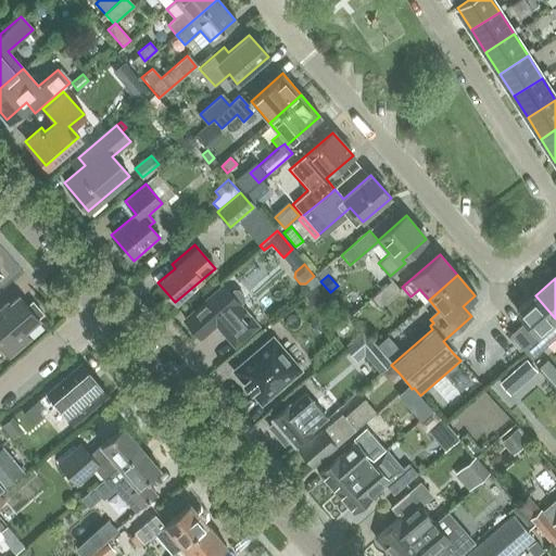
[(370,299),(379,308),(401,291),(392,280),(370,299)]
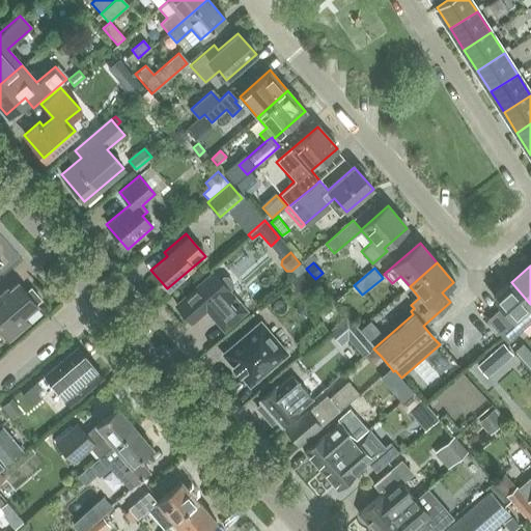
[(224,331),(248,311),(230,291),(234,287),(234,282),(229,276),(224,276),(220,280),(213,272),(176,304),(192,323),(206,311),(224,331)]
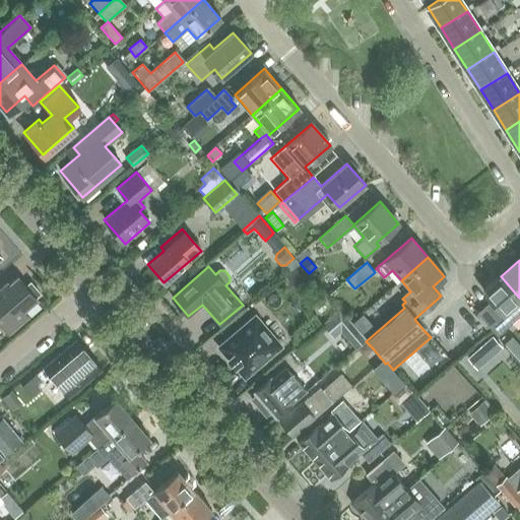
[(299,266),(286,276),(301,293),(313,282),(299,266)]
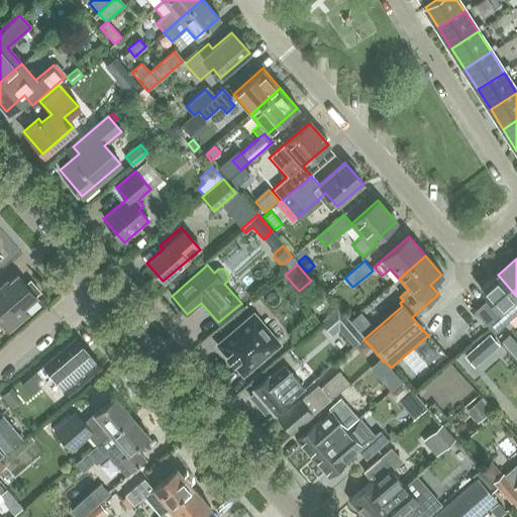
[(516,313),(516,296),(498,275),(480,290),(488,300),(475,312),(494,334),(516,313)]
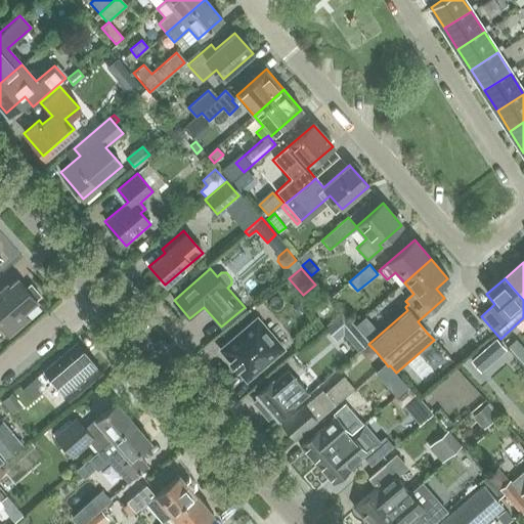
[(18,279),(0,295),(0,324),(9,336),(29,319),(24,313),(38,302),(36,300),(41,296),(31,285),(27,289),(18,279)]
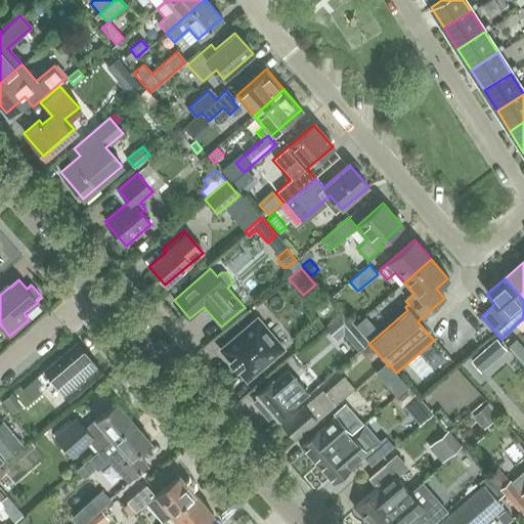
[(257,317),(220,349),(247,381),(284,349),(257,317)]
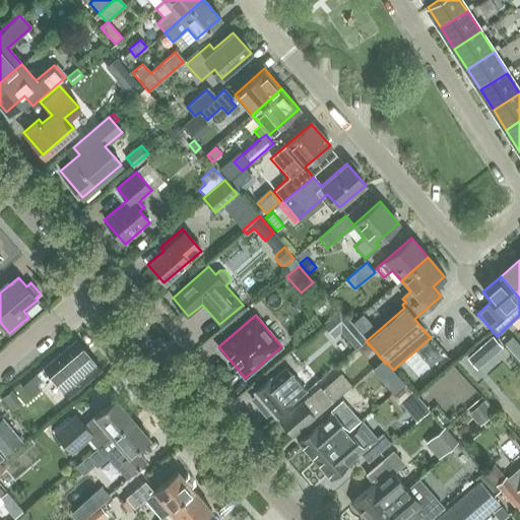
[(338,330),(354,348),(356,347),(365,340),(348,322),(338,330)]
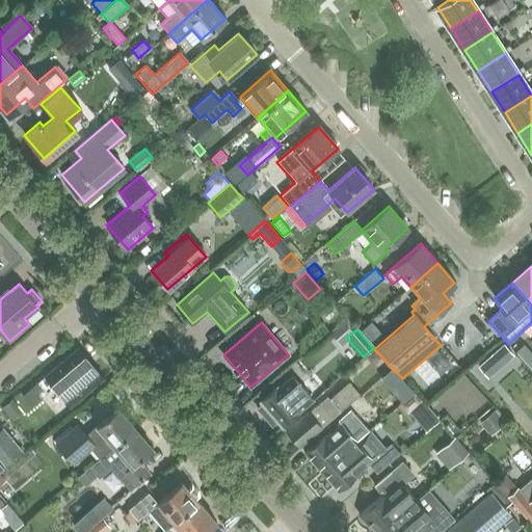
[(503,343),(494,351),(503,363),(513,354),(503,343)]
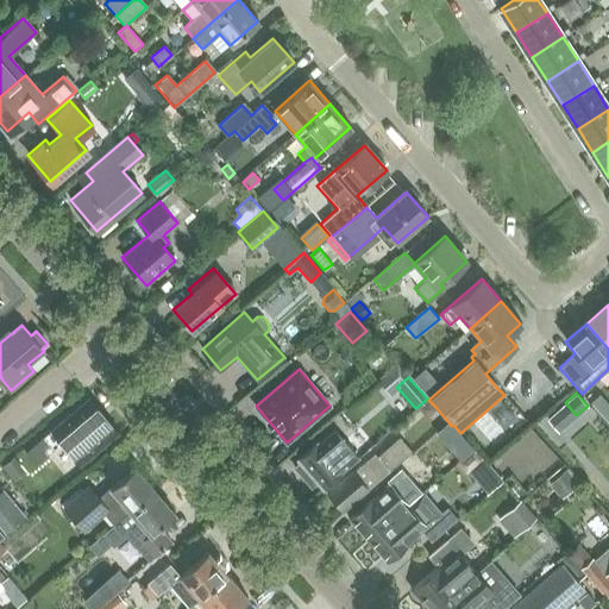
[(26,452),(37,464),(62,444),(80,465),(119,432),(90,399),(51,431),(52,431),(26,452)]
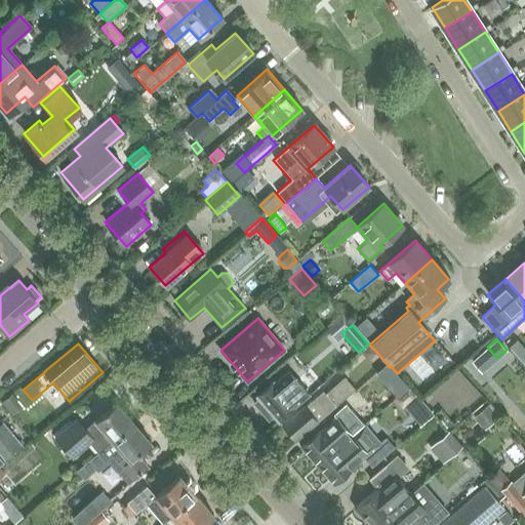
[(368,344),(360,351),(368,359),(376,352),(369,345),(368,344)]
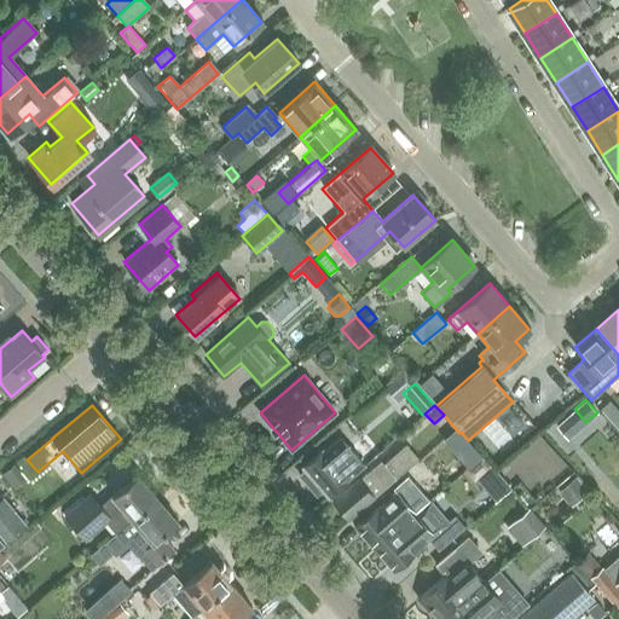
[(444,439),(452,449),(464,439),(458,433),(456,429),(444,439)]
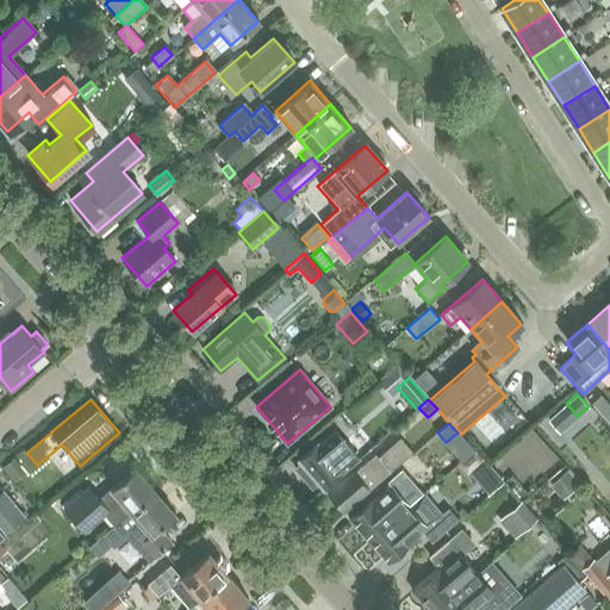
[(296,468),(312,487),(317,483),(324,491),(343,474),(343,473),(360,459),(335,430),(318,444),(318,443),(298,461),(300,464),(296,468)]
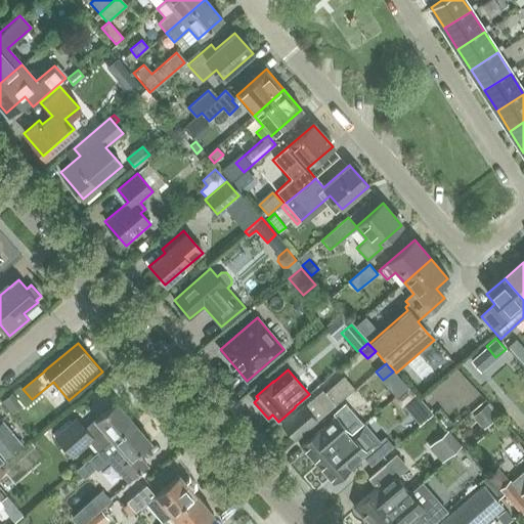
[(336,405),(337,406),(356,390),(353,387),(344,376),(324,392),(323,391),(304,406),(303,405),(280,424),(295,439),(336,405)]
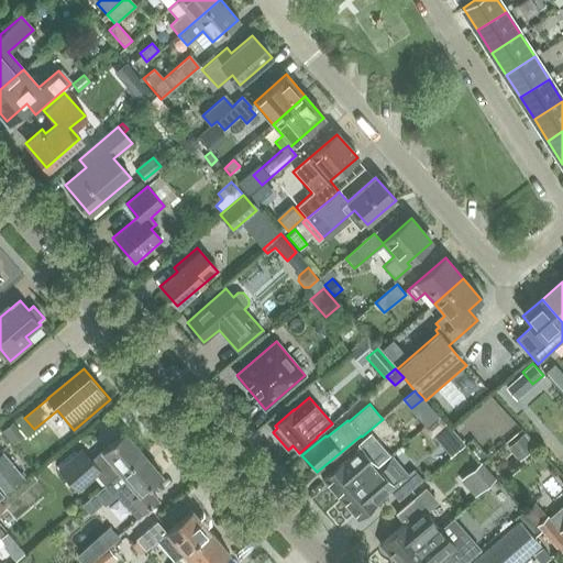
[(438,414),(421,428),(431,439),(448,424),(438,414)]
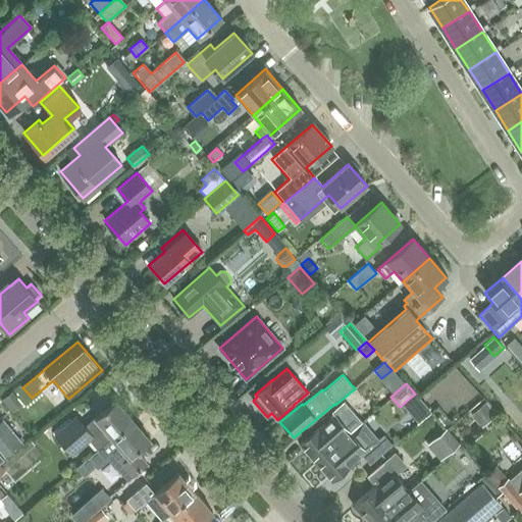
[(364,398),(355,388),(335,405),(345,415),(364,398)]
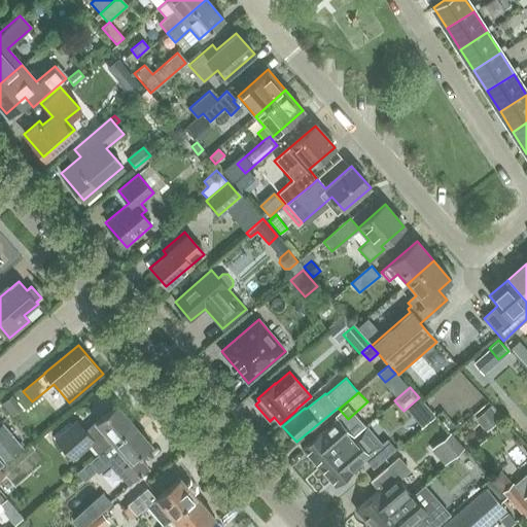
[(90,443),(99,453),(134,423),(117,403),(86,429),(78,421),(56,440),(71,458),(90,443)]
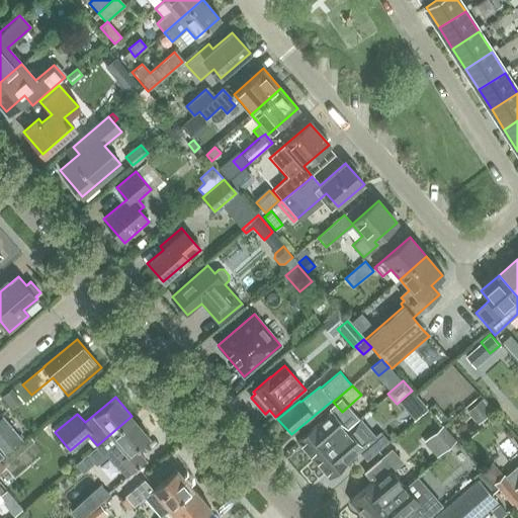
[(482,399),(467,411),(479,423),(493,411),(482,399)]
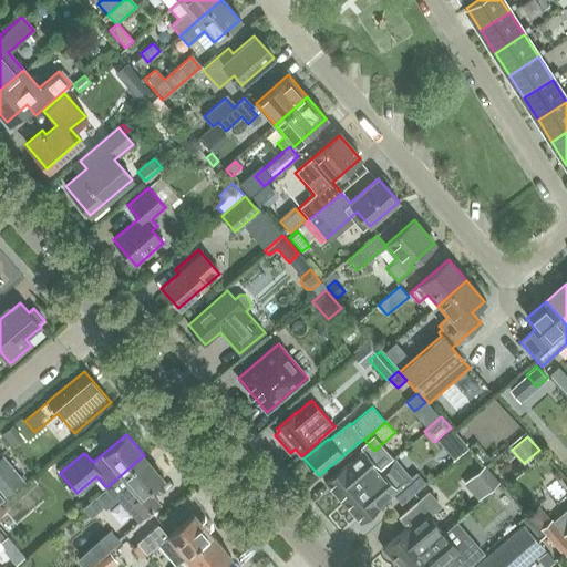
[(323,482),(341,502),(379,468),(388,461),(377,449),(374,451),(368,456),(362,450),(346,464),(344,463),(337,471),(323,482)]
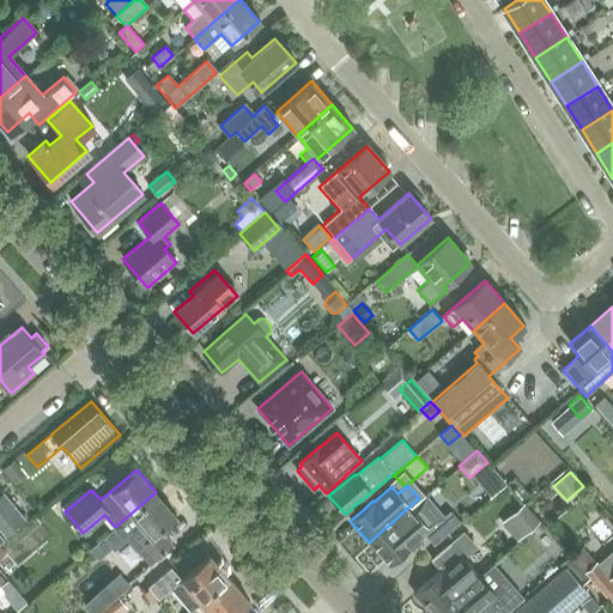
[(176,515),(156,492),(115,527),(104,536),(105,538),(113,547),(128,534),(139,546),(143,544),(156,558),(171,545),(159,529),(176,515)]
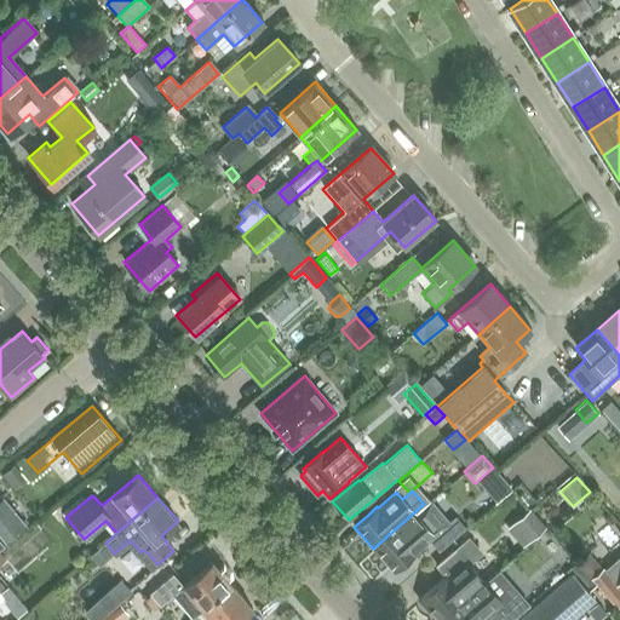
[(414,512),(373,549),(392,570),(415,551),(428,540),(438,552),(464,529),(454,517),(449,522),(430,499),(424,504),(414,512)]
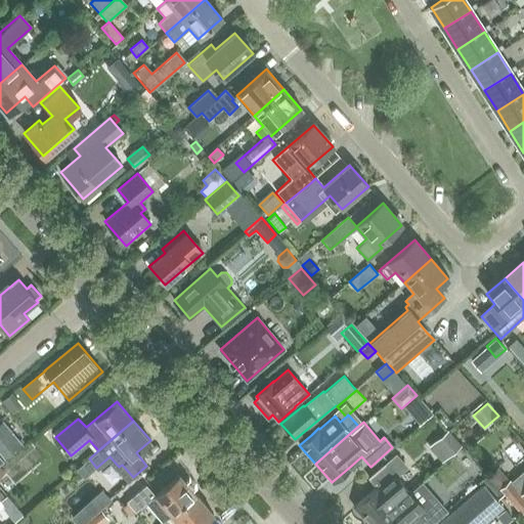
[(0,424),(0,450),(5,457),(20,444),(2,423),(0,424)]
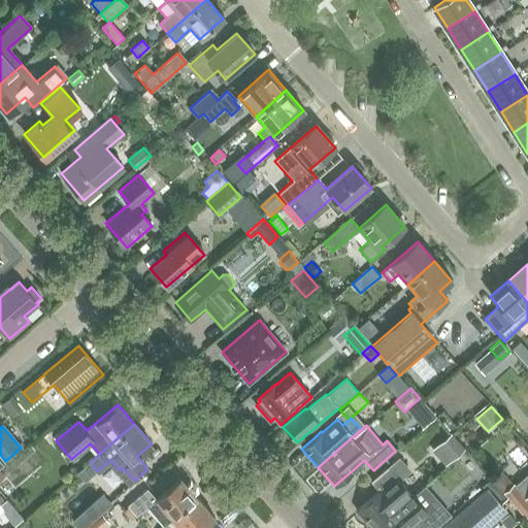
[(438,444),(451,460),(463,449),(451,434),(438,444)]
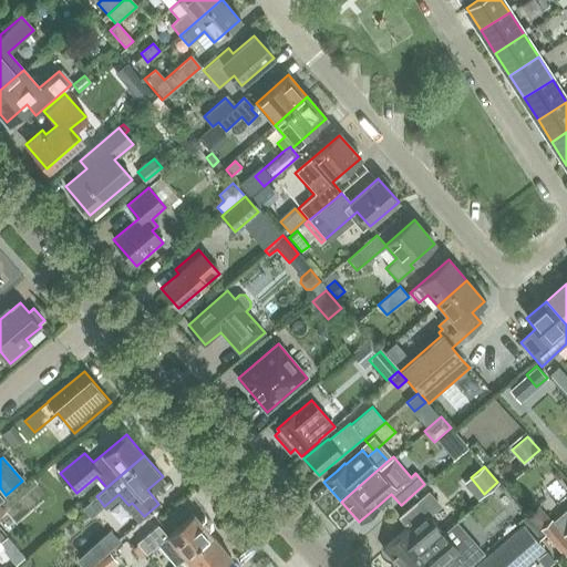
[(47,468),(35,477),(43,486),(53,476),(47,468)]
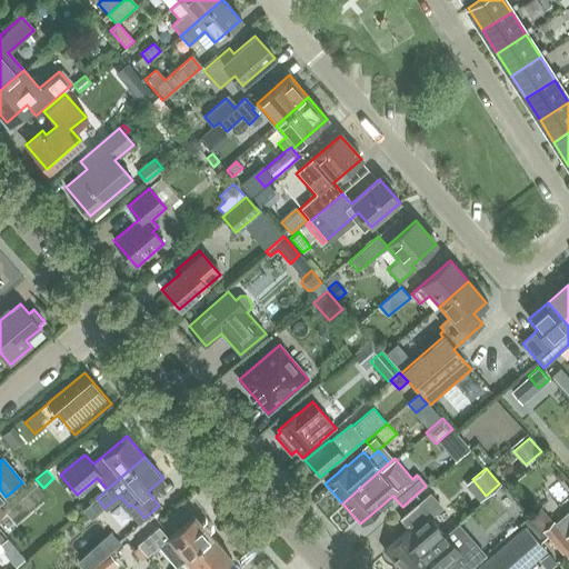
[(399,568),(401,568),(427,548),(443,532),(427,513),(439,503),(430,492),(400,518),(409,528),(383,550),(399,568)]
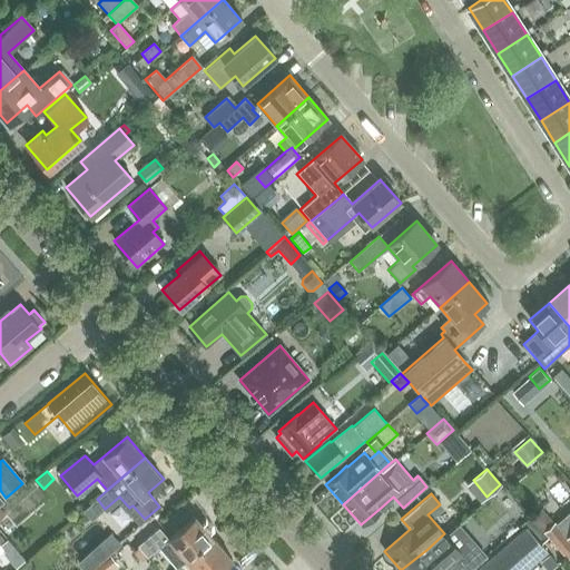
[(98,500),(85,512),(91,520),(105,509),(98,500)]
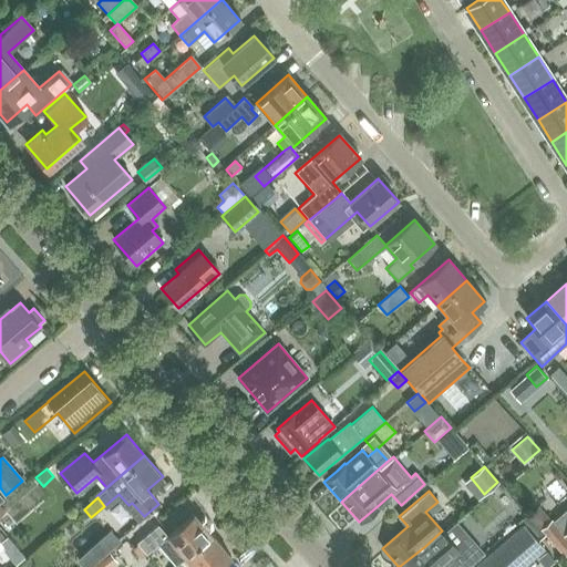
[(539,505),(528,514),(540,529),(563,555),(566,550),(566,508),(553,521),(552,519),(539,505)]
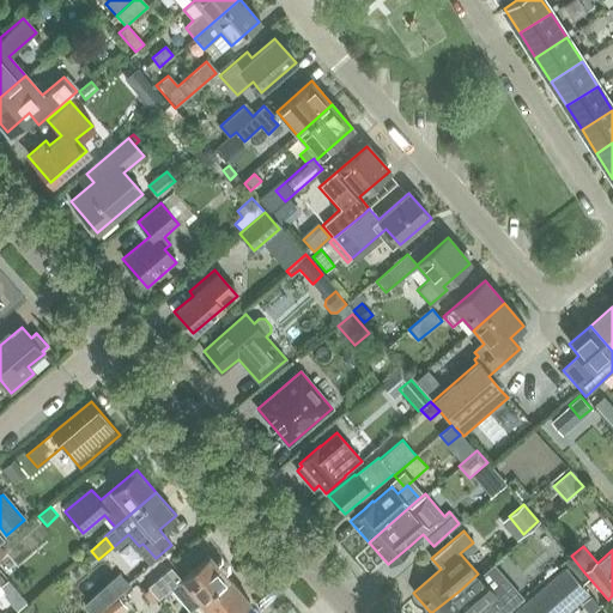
[(190,612),(202,602),(230,578),(211,556),(194,569),(182,578),(171,568),(150,587),(159,599),(171,589),(190,612)]
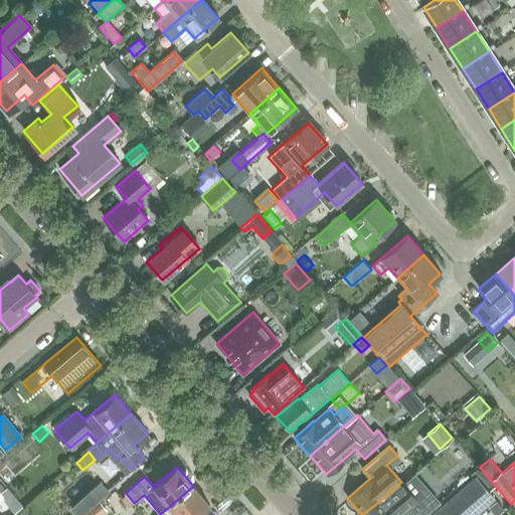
[(386,496),(363,514),(396,514),(398,514),(423,514),(441,501),(415,472),(402,483),(401,482),(386,496)]
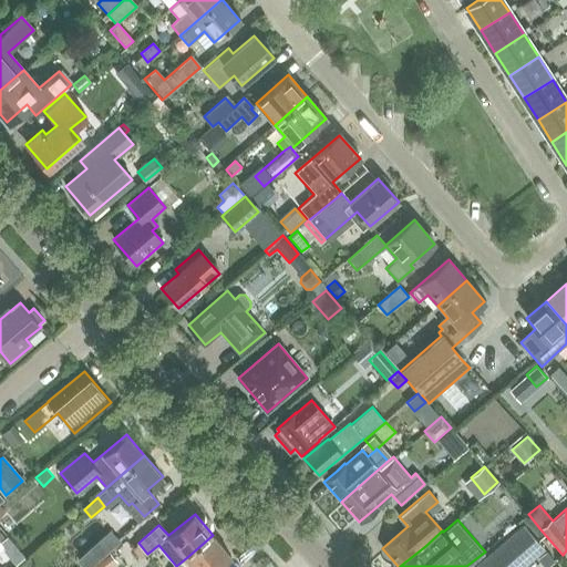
[(539,566),(533,558),(543,549),(524,526),(475,566),(539,566)]
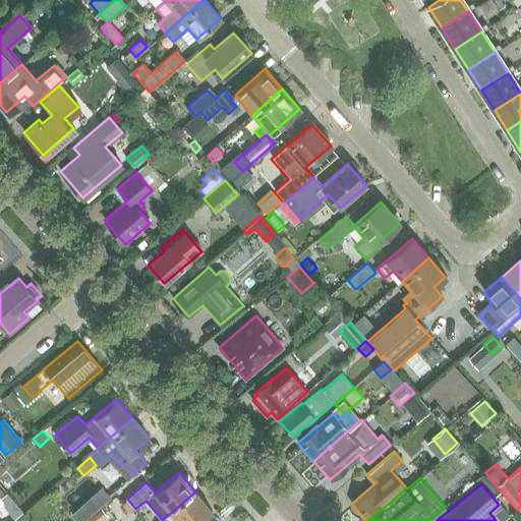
[(103,486),(71,514),(77,520),(83,520),(112,497),(103,486)]
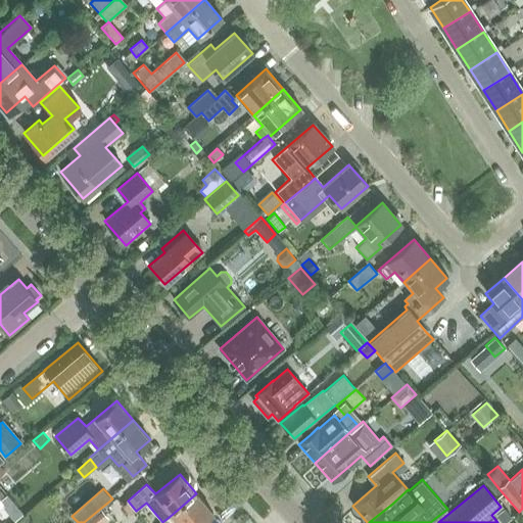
[(196,493),(173,514),(180,522),(200,522),(214,513),(196,493)]
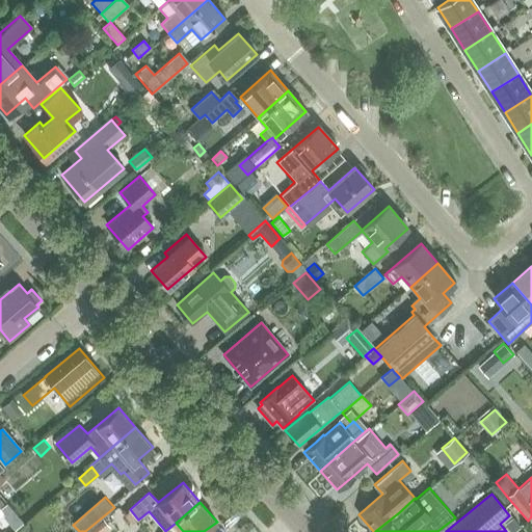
[(0,508),(5,513),(10,509),(6,503),(0,508)]
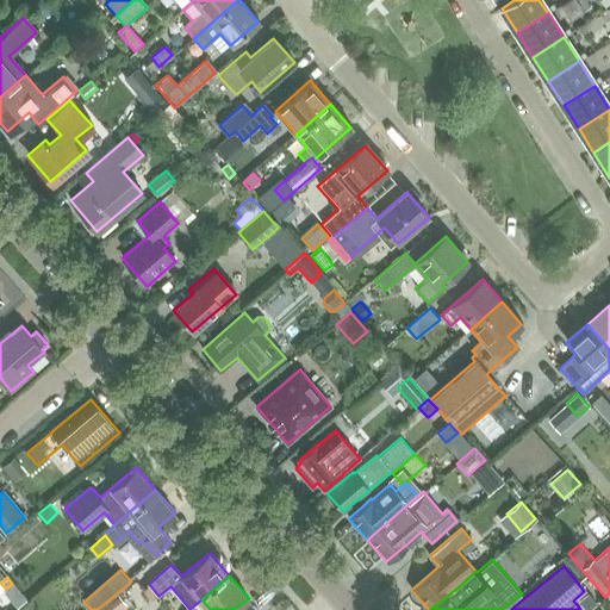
[(119,596),(103,609),(118,609),(126,604),(119,596)]
